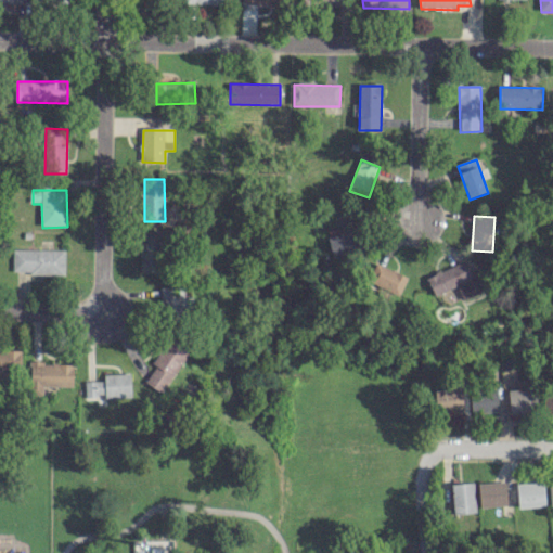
[(339,223),(342,235),(329,238),(333,259),(360,254),(354,220),(339,223)]
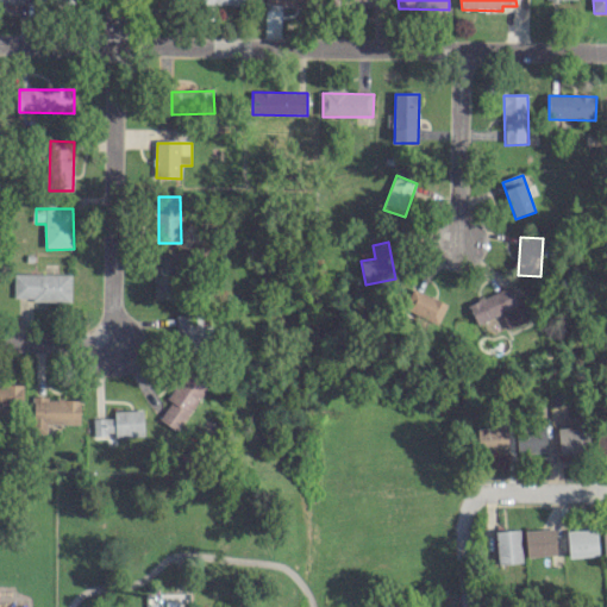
[(155,300),(179,301),(180,257),(156,257),(155,300)]
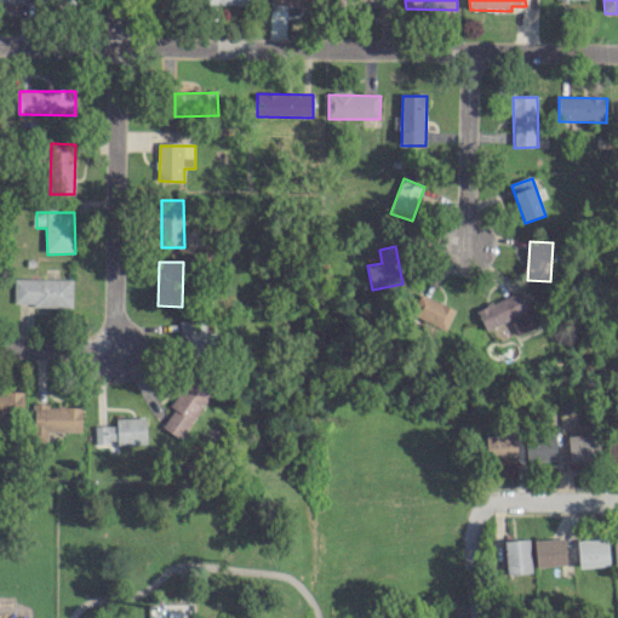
[(74,281),(16,280),(16,307),(74,308),(74,281)]
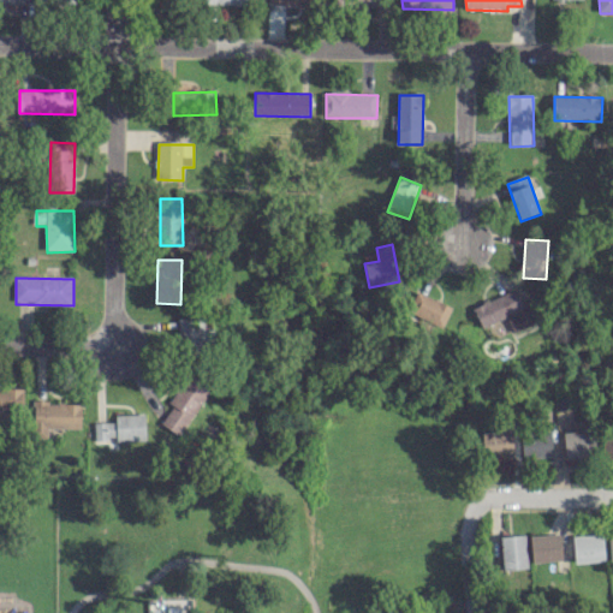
[(474,308),(483,329),(509,320),(513,334),(534,326),(519,290),(474,308)]
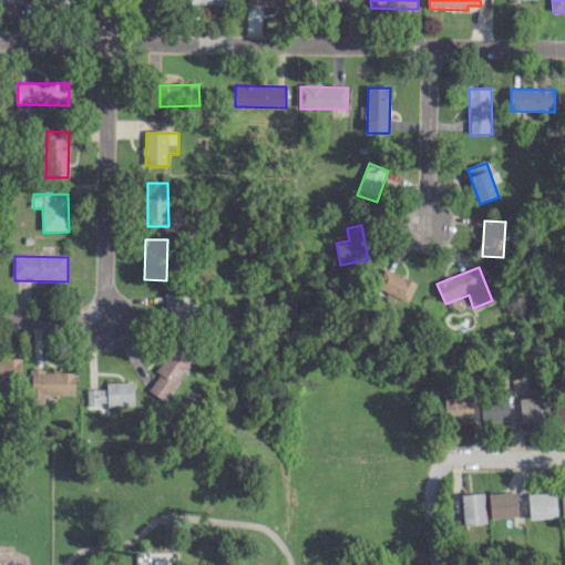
[(377,288),(409,304),(418,285),(386,269),(377,288)]
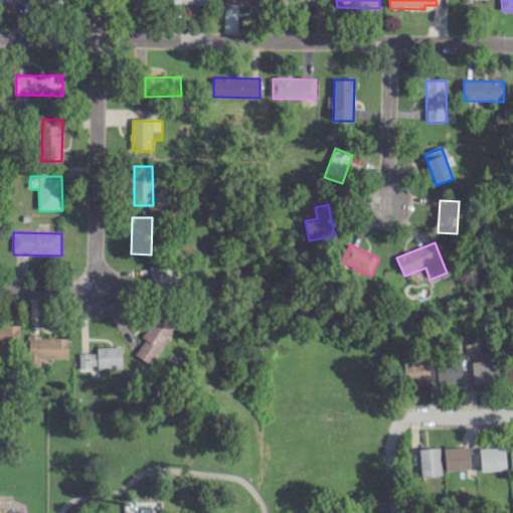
[(180,278),(172,278),(172,268),(151,268),(150,297),(174,297),(174,288),(180,288),(180,278)]
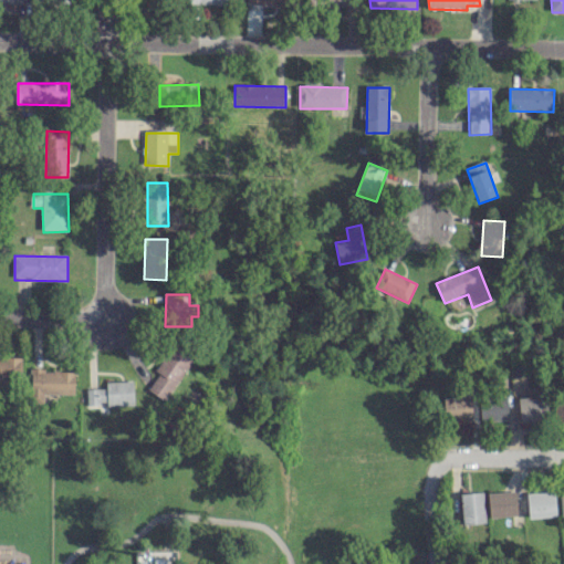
[(149,392),(168,403),(195,358),(173,346),(157,373),(159,374),(149,392)]
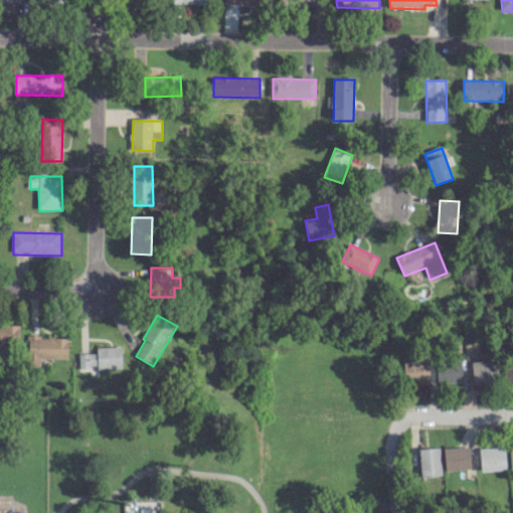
[(0,346),(21,347),(21,327),(0,326),(0,346)]
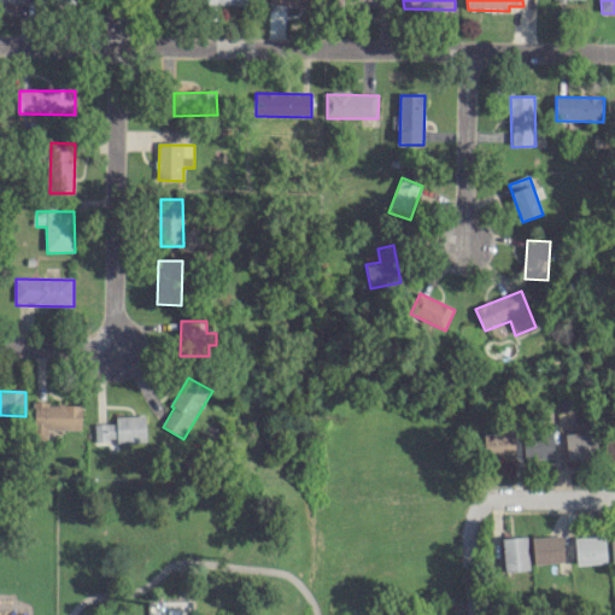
[(35,440),(50,441),(50,431),(83,432),(83,406),(36,404),(35,440)]
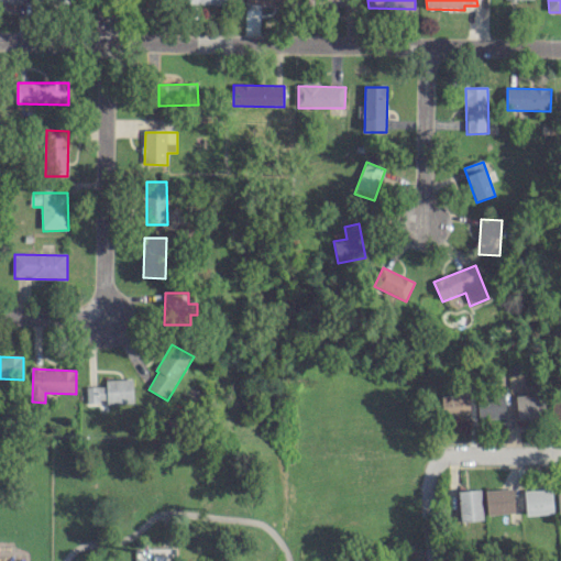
[(108,387),(88,388),(88,405),(134,404),(133,380),(107,381),(108,387)]
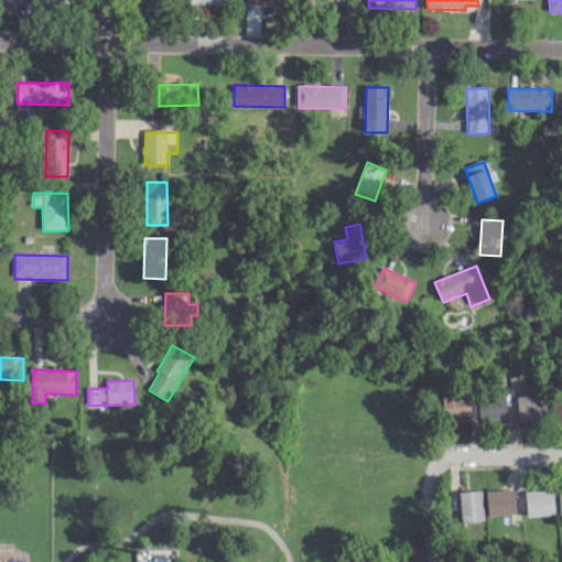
[(543,388),(527,388),(527,398),(518,398),(519,421),(544,421),(543,388)]
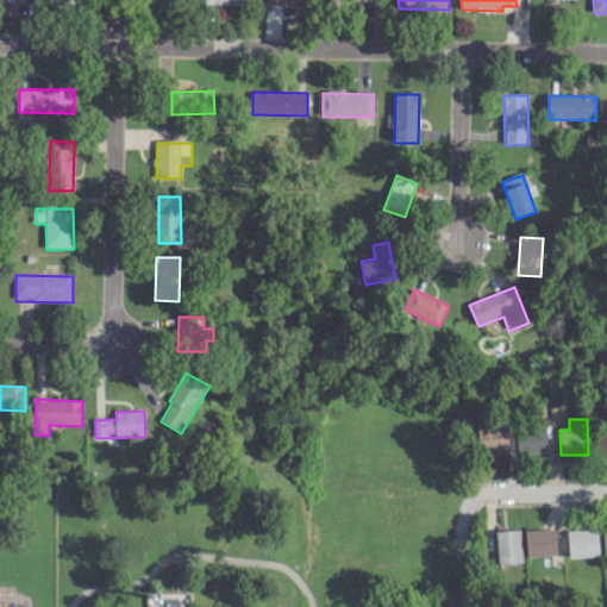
[(548,427),(518,429),(519,455),(549,454),(548,427)]
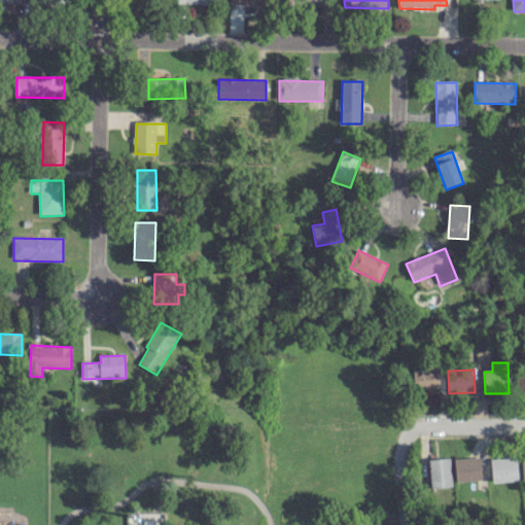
[(441,371),(415,371),(415,394),(442,393),(441,371)]
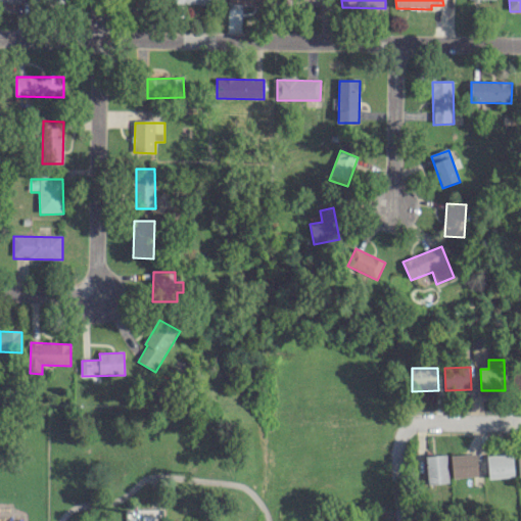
[(452,457),(453,479),(478,478),(477,456),(452,457)]
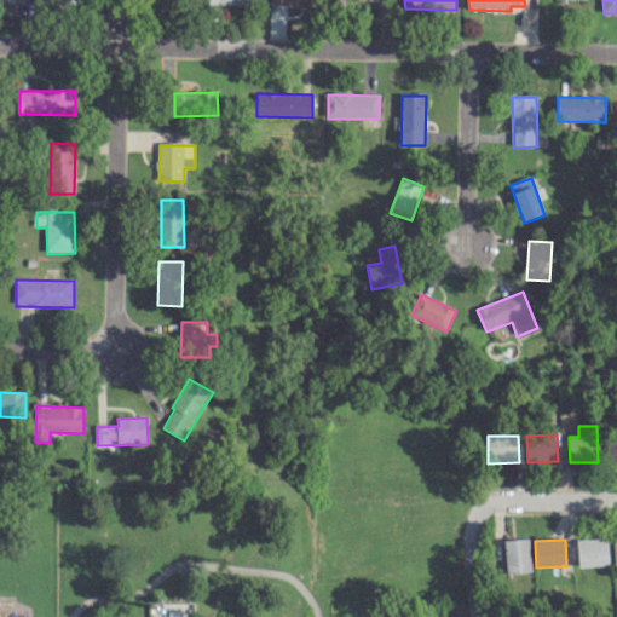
[(610,566),(609,540),(578,541),(580,568),(610,566)]
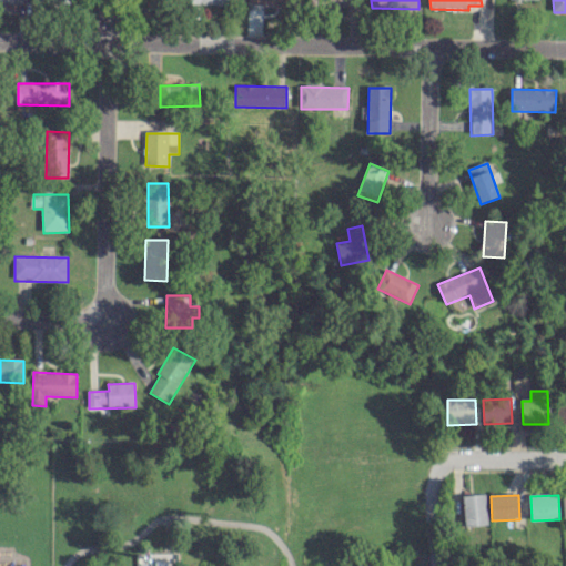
[(464,496),(465,527),(487,526),(486,496),(464,496)]
